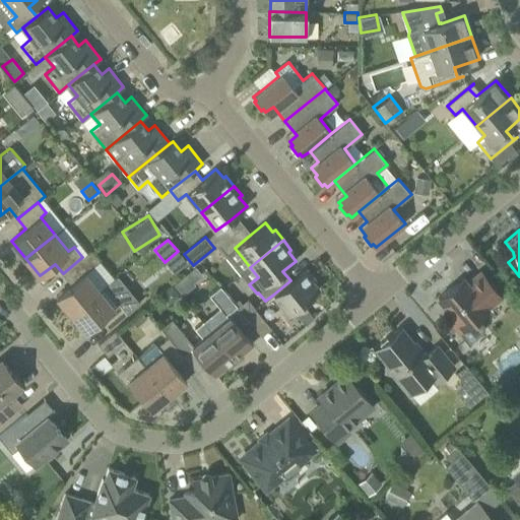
[(71,314),(100,289),(85,273),(101,262),(90,251),(82,257),(63,273),(71,284),(57,297),(71,314)]
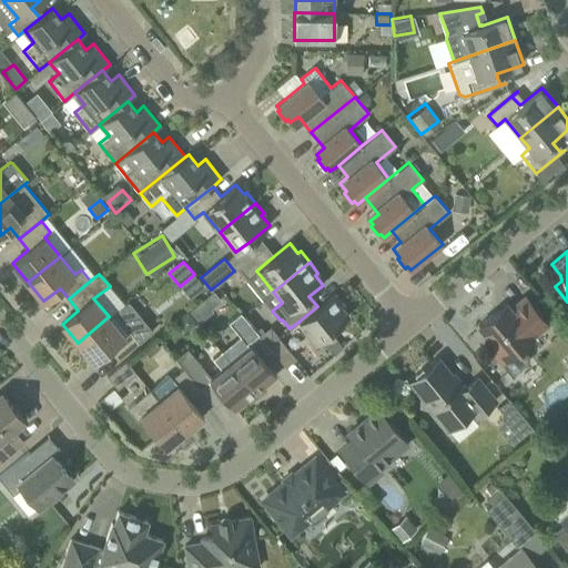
[(212,310),(222,301),(214,292),(204,301),(212,310)]
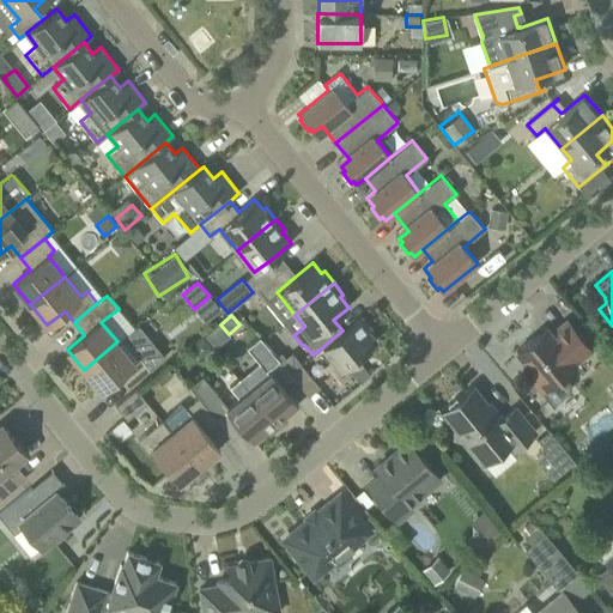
[(360,316),(343,331),(322,347),(341,370),(346,366),(356,358),(376,341),(368,331),(371,328),(360,316)]
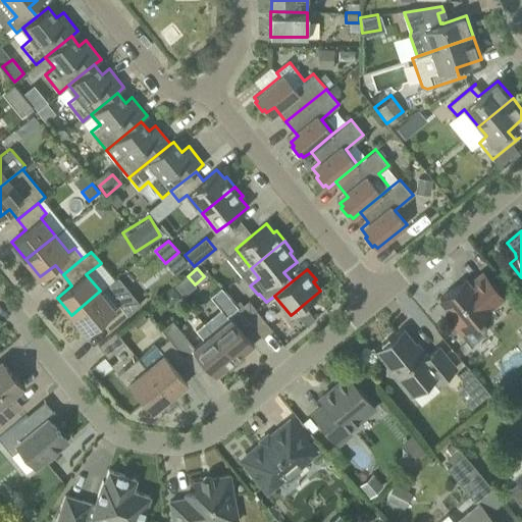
[(469,283),(468,283),(468,284),(462,290),(458,284),(439,299),(454,315),(449,319),(460,332),(461,332),(471,345),(485,332),(486,326),(479,317),(504,298),(483,272),(469,283)]
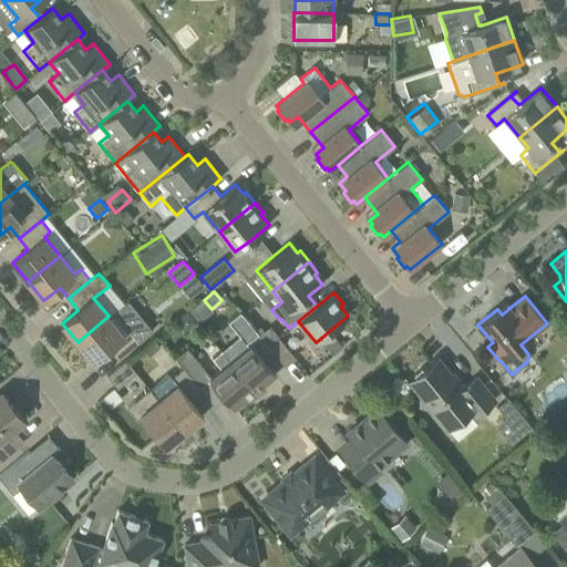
[(245,341),(257,332),(240,311),(228,321),(245,341)]
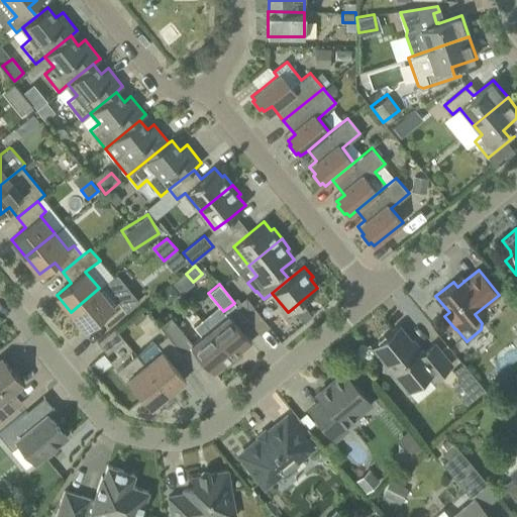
[(127,311),(118,301),(113,306),(99,288),(71,312),(85,329),(99,317),(108,327),(127,311)]
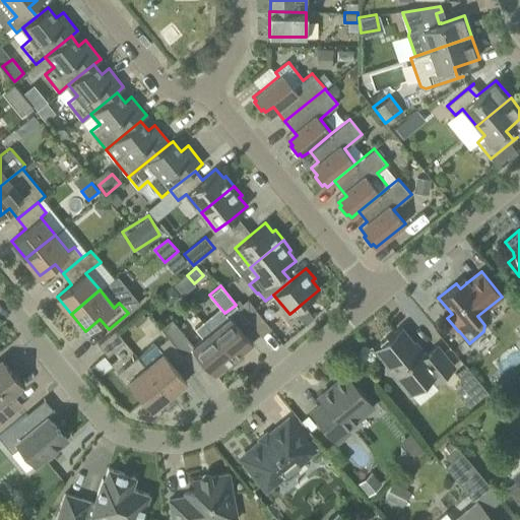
[(262,336),(270,329),(271,328),(256,309),(247,317),(262,336)]
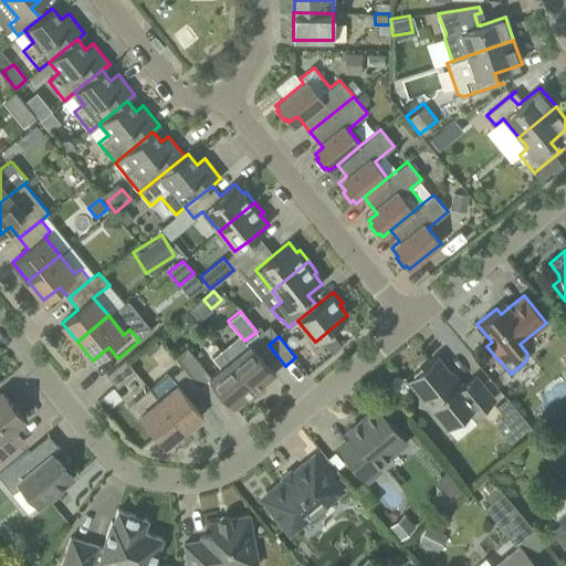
[(275,374),(250,343),(238,354),(229,343),(220,350),(257,394),(265,387),(263,384),(275,374)]
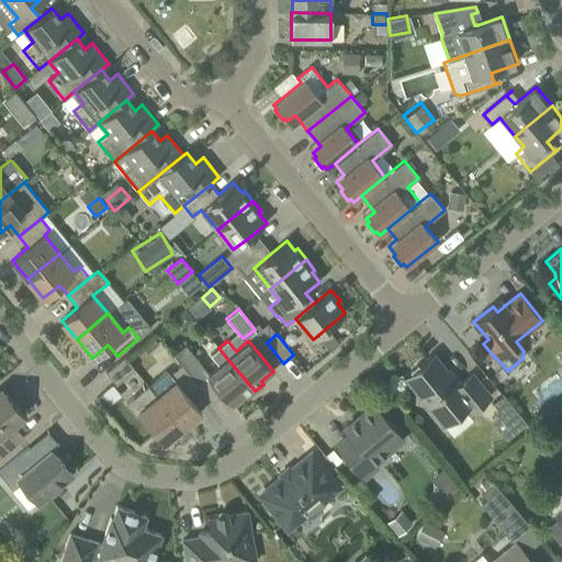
[(194,379),(205,370),(186,345),(173,355),(182,366),(194,379)]
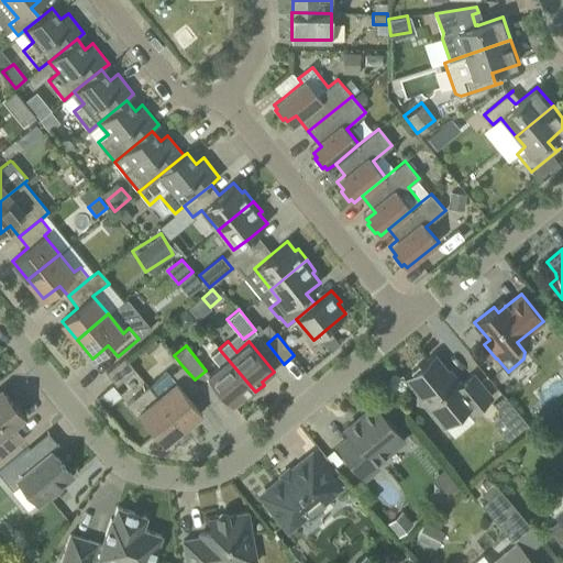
[(247,398),(255,392),(219,349),(211,355),(220,365),(208,375),(232,406),(244,396),(247,398)]
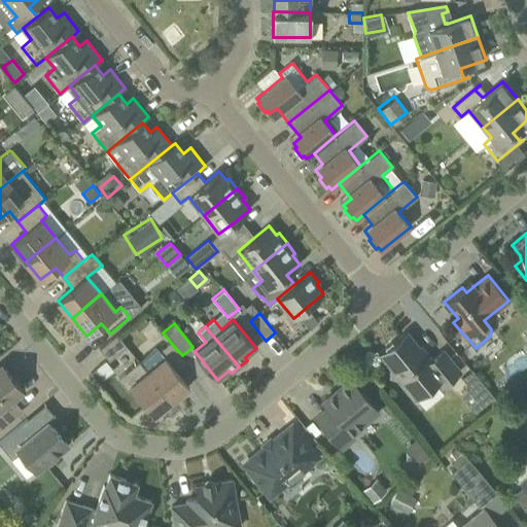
[(430,361),(407,332),(393,343),(394,344),(382,354),(392,367),(391,378),(398,378),(415,398),(436,381),(442,387),(460,372),(443,350),(430,361)]
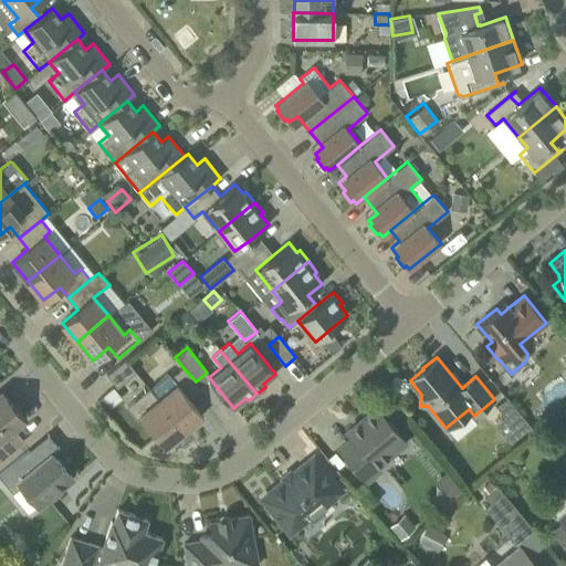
[(117,387),(136,371),(126,358),(106,374),(117,387)]
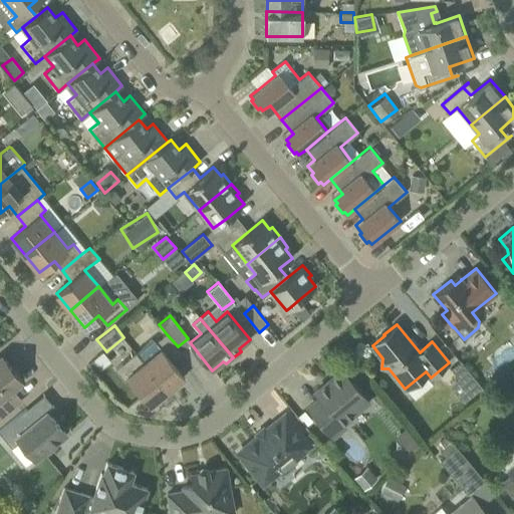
[(178,346),(167,334),(157,342),(154,340),(139,352),(146,360),(144,361),(168,391),(184,375),(173,361),(183,353),(178,346)]
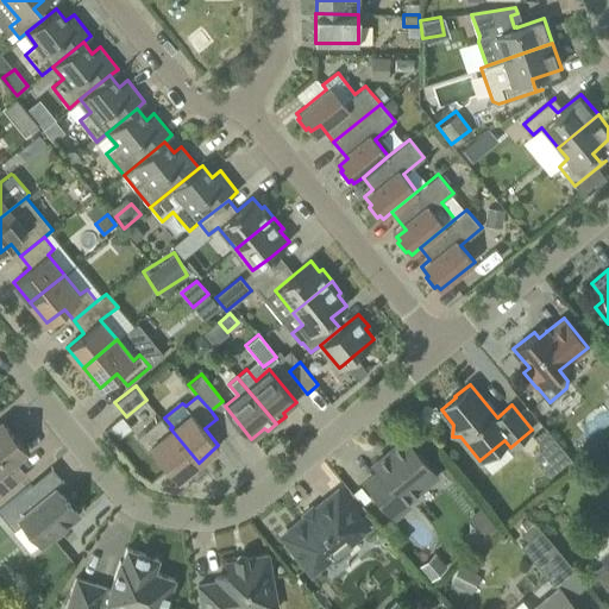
[(177,479),(199,463),(170,428),(161,416),(137,437),(148,449),(150,446),(177,479)]
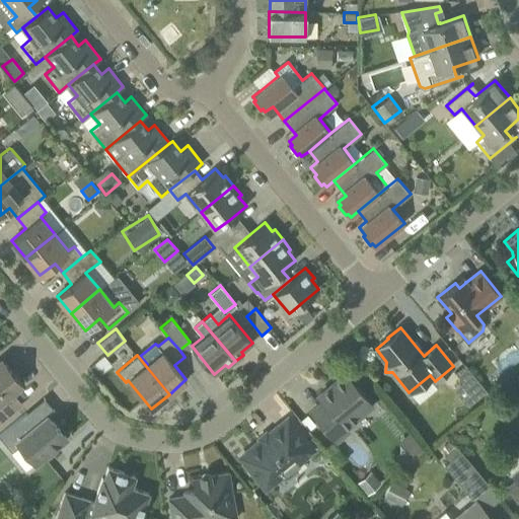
[(0,421),(21,403),(12,392),(22,384),(2,359),(0,360),(0,421)]
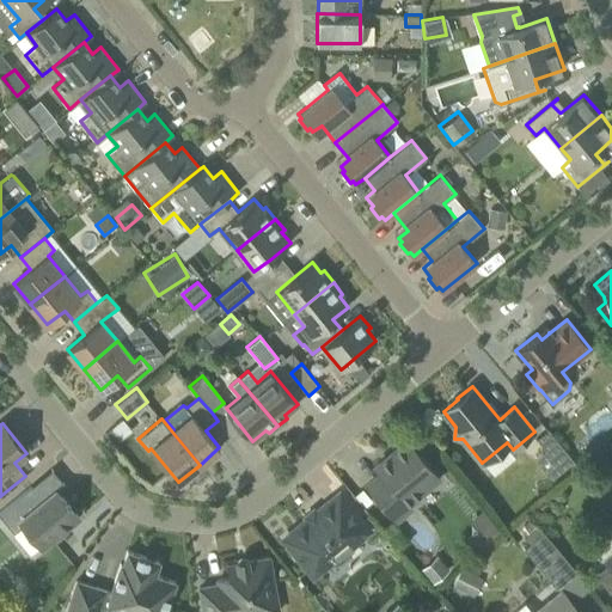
[(563,469),(574,461),(548,429),(537,438),(546,450),(563,469)]
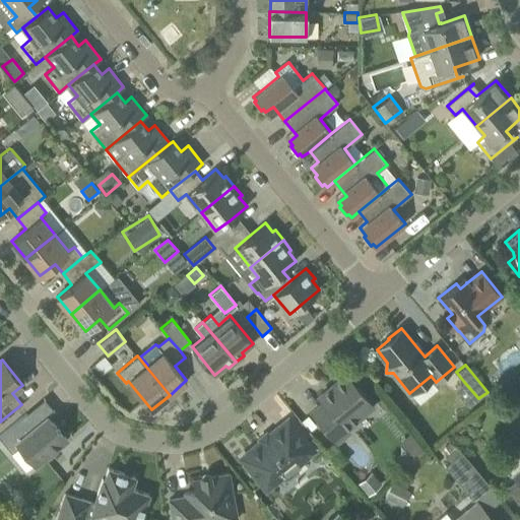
[(373,405),(346,373),(329,387),(331,389),(324,394),(323,392),(318,396),(323,402),(311,412),(335,443),(349,432),(346,428),(373,405)]
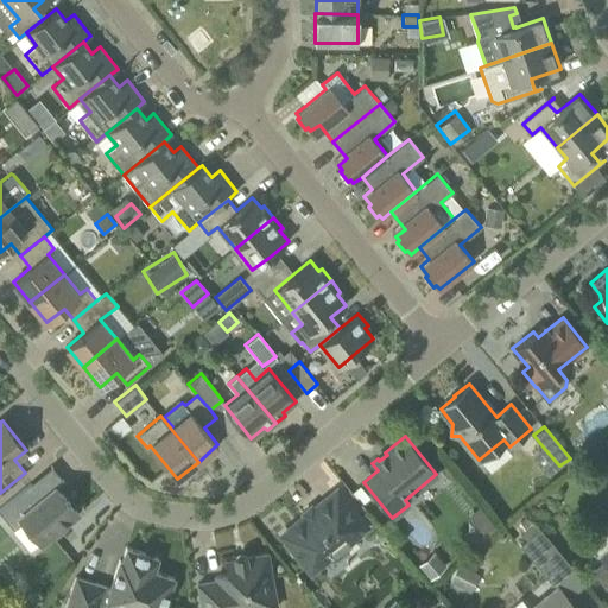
[(31,483),(0,508),(0,511),(14,529),(24,521),(43,545),(80,514),(55,486),(42,496),(31,483)]
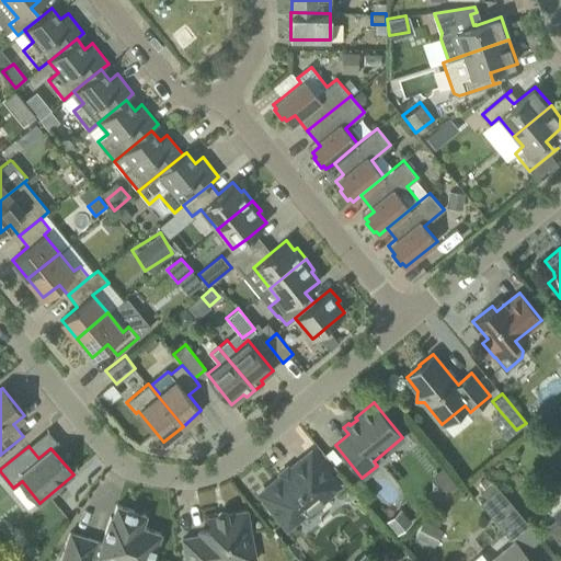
[(302,514),(322,497),(338,485),(311,453),(261,493),(272,506),(271,513),(277,513),(287,526),(302,514)]
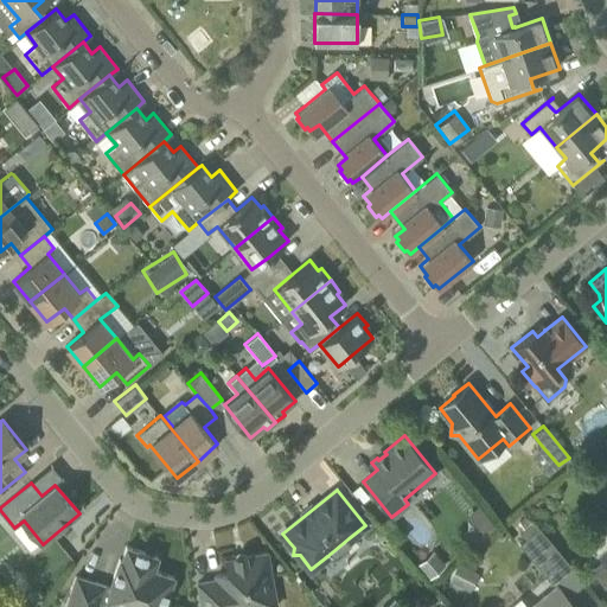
[(550,541),(538,526),(525,538),(519,543),(530,556),(550,541)]
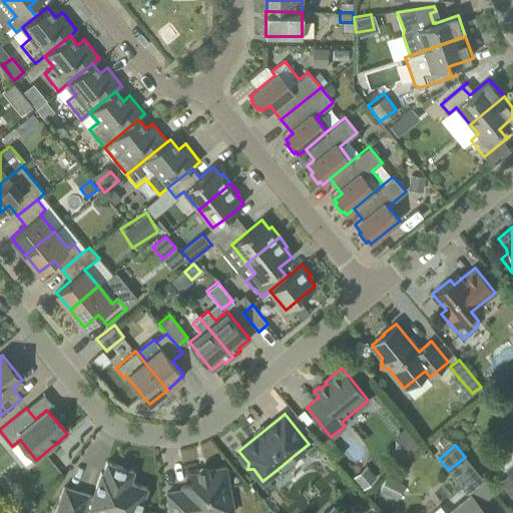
[(512,458),(504,466),(509,472),(502,478),(501,484),(509,493),(512,493),(512,458)]
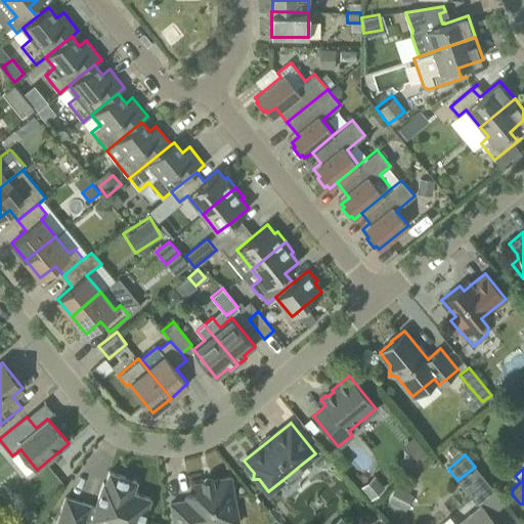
[(103,482),(95,507),(91,506),(66,496),(56,523),(84,523),(87,517),(106,523),(146,523),(142,522),(150,497),(133,492),(136,480),(110,472),(105,483),(103,482)]
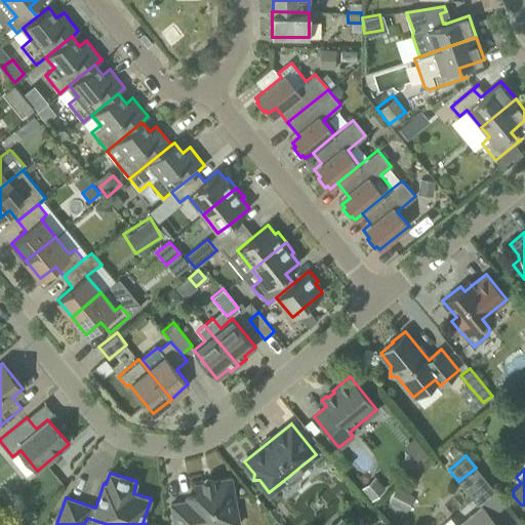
[(235,524),(239,524),(231,478),(212,481),(212,480),(210,480),(211,482),(205,483),(204,481),(203,482),(203,483),(196,484),(197,495),(187,497),(187,500),(171,503),(174,524),(235,524)]
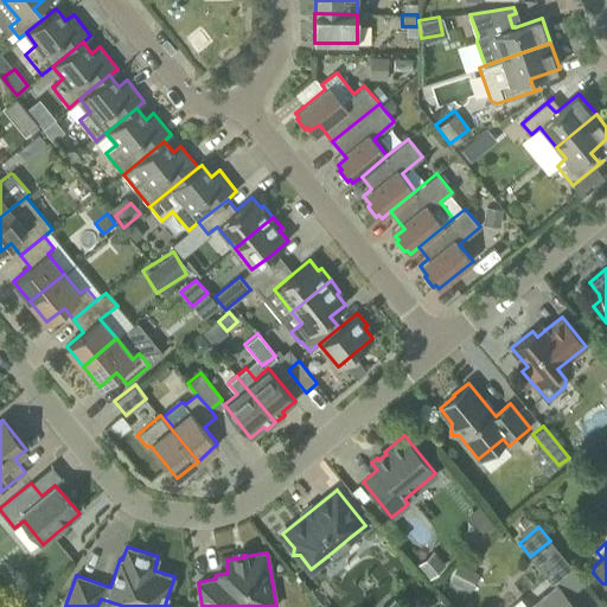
[(574,606),(556,585),(529,606),(574,606)]
